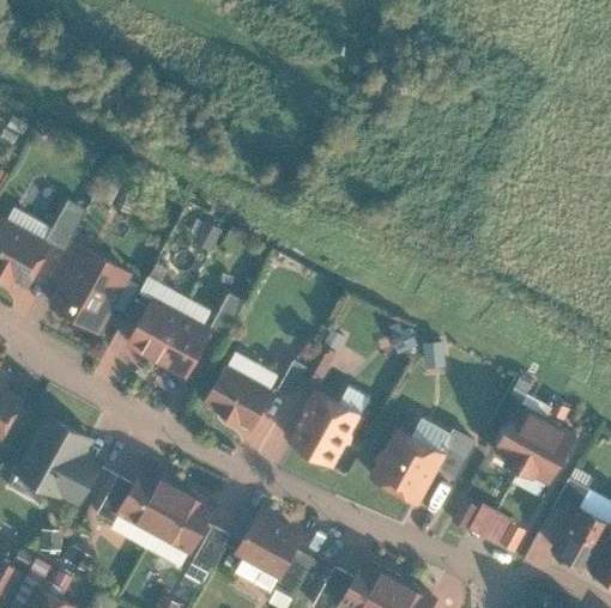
[(62,249),(85,208),(71,201),(48,242),(62,249)]
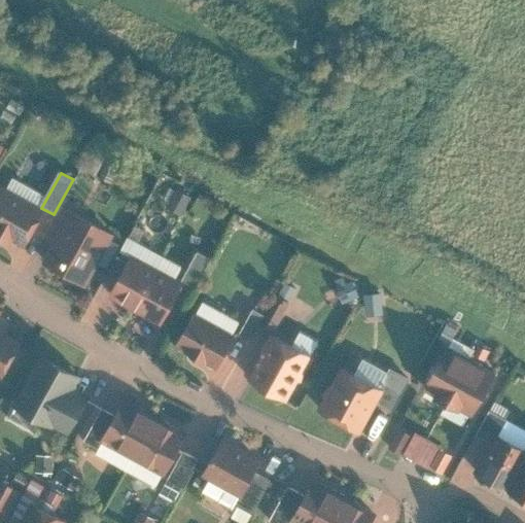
[(42,209),(0,185),(0,237),(20,248),(42,209)]
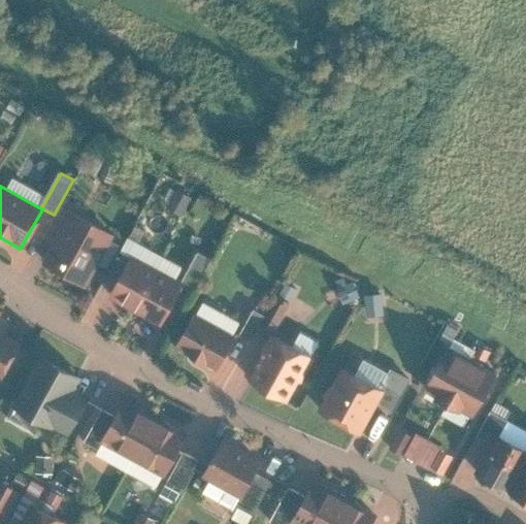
[(86,287),(113,235),(61,206),(40,243),(52,250),(43,263),(86,287)]
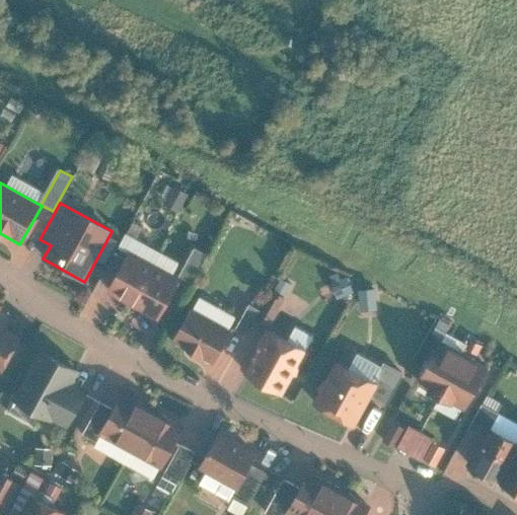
[(191,282),(207,254),(195,248),(179,276),(191,282)]
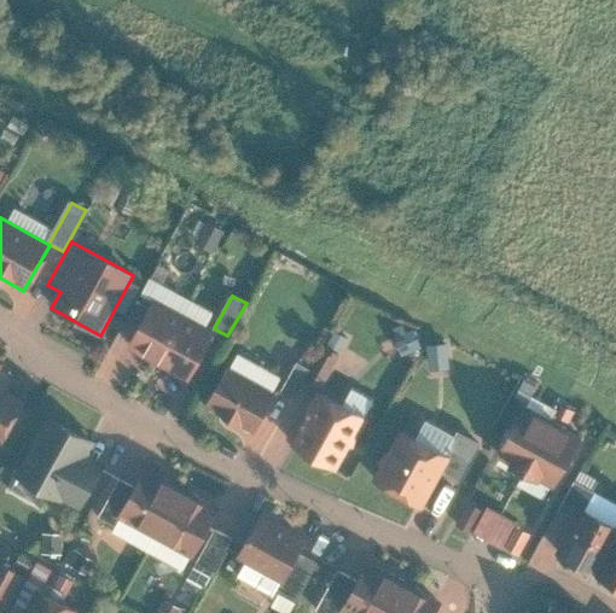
[(126,349),(157,366),(186,315),(155,299),(126,349)]
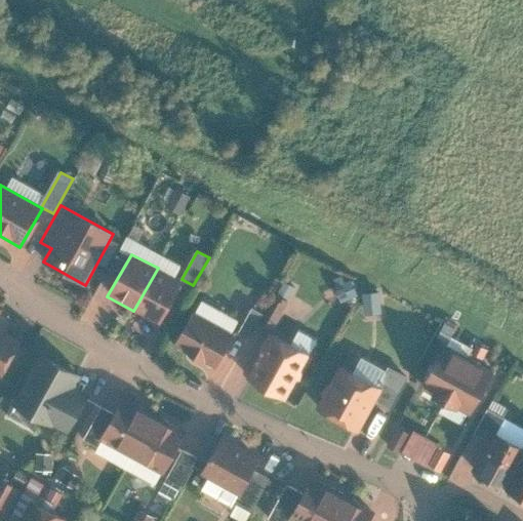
[(184,282),(158,268),(133,311),(159,325),(184,282)]
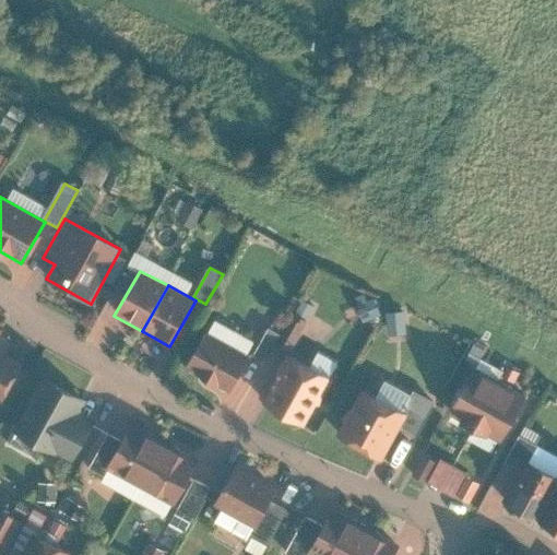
[(390,341),(411,339),(406,311),(387,314),(390,341)]
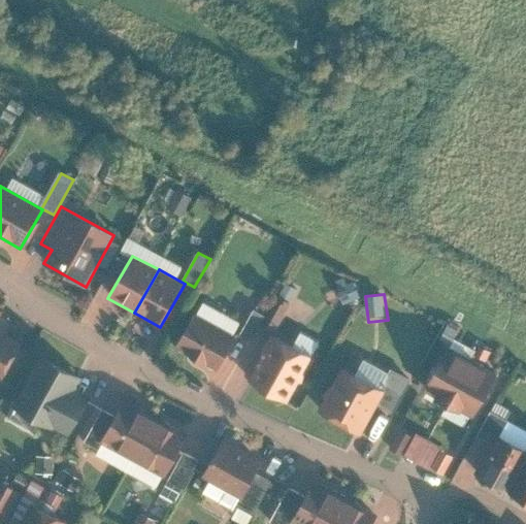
[(274,332),(289,304),(276,298),(262,326),(274,332)]
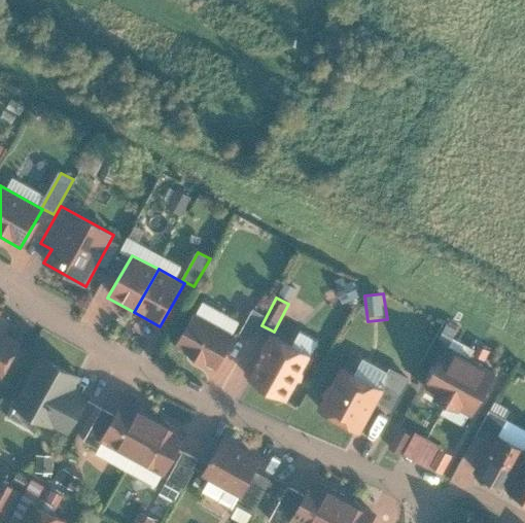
[(248,339),(261,316),(253,311),(240,335),(248,339)]
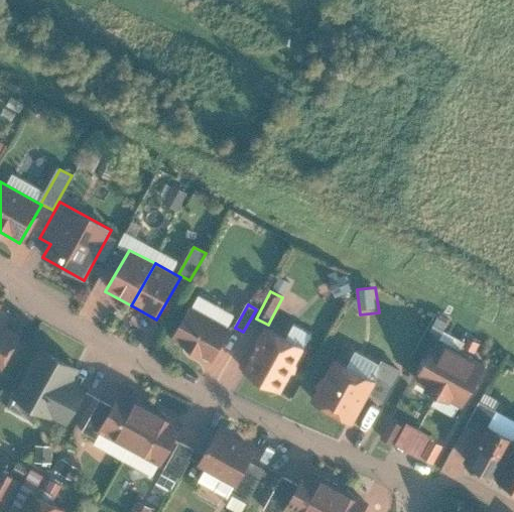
[(212,362),(230,329),(189,306),(171,340),(212,362)]
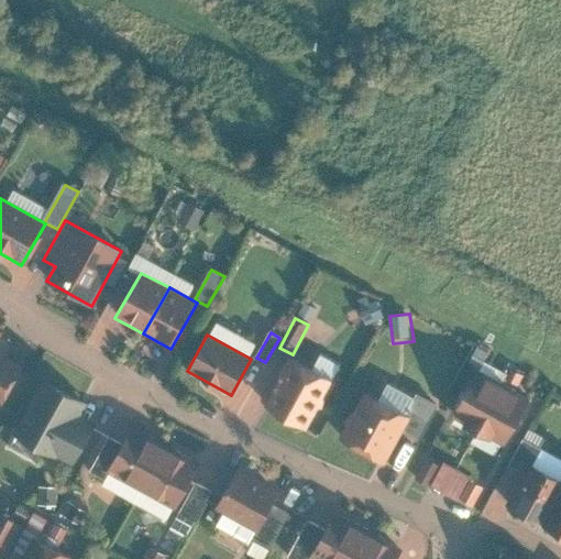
[(0,407),(21,366),(0,354),(0,407)]
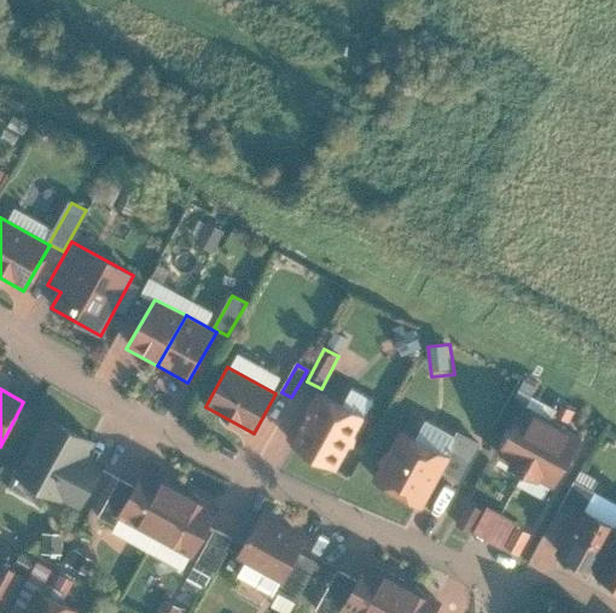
[(340,471),(367,420),(317,396),(289,445),(340,471)]
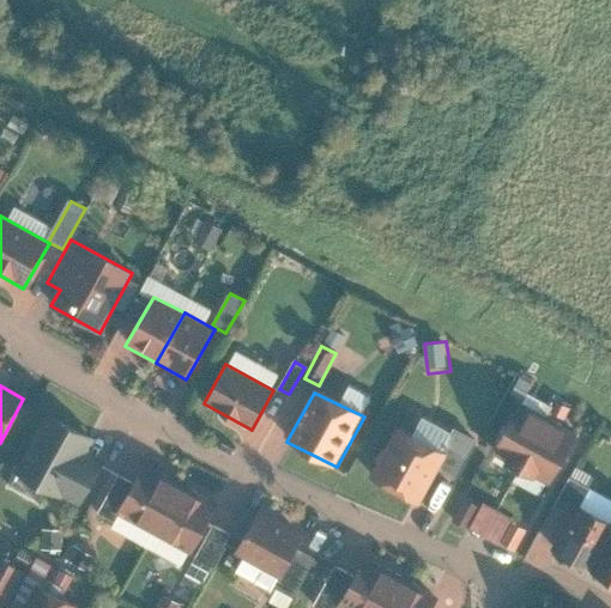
[(521,470),(551,420),(520,405),(491,454),(521,470)]
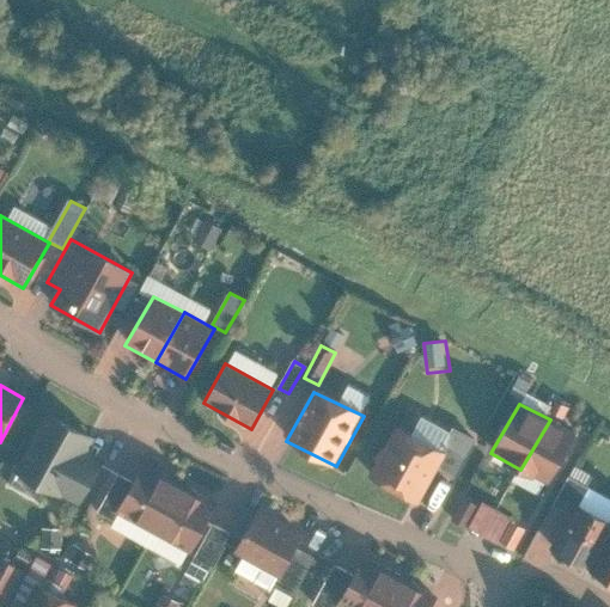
[(86,451),(93,440),(46,414),(16,471),(79,506),(104,459),(86,451)]
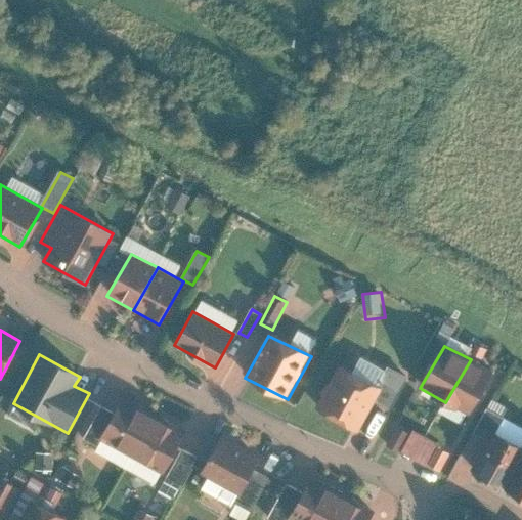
[(494,374),(471,359),(445,402),(469,417),(494,374)]
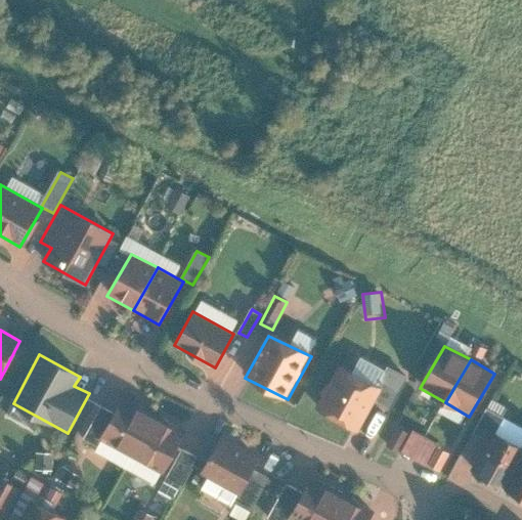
[(391,412),(407,380),(391,372),(383,389),(342,367),(318,413),(358,433),(376,404),(391,412)]
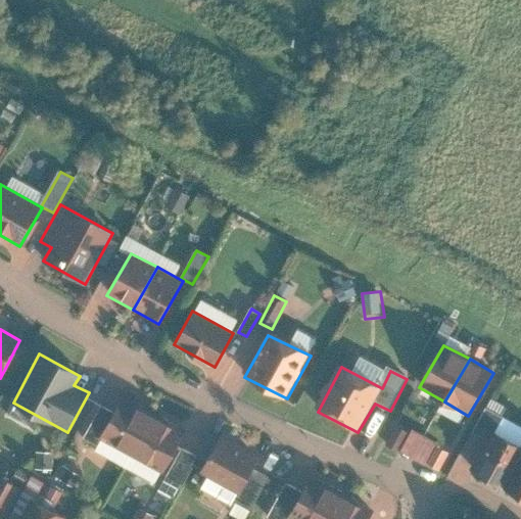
[(130,455),(153,413),(122,395),(112,413),(98,439),(130,455)]
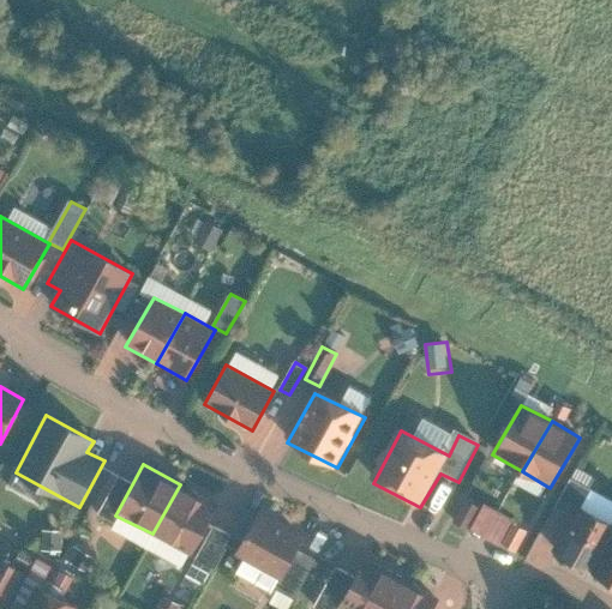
[(119,477),(99,514),(111,523),(115,516),(132,484),(119,477)]
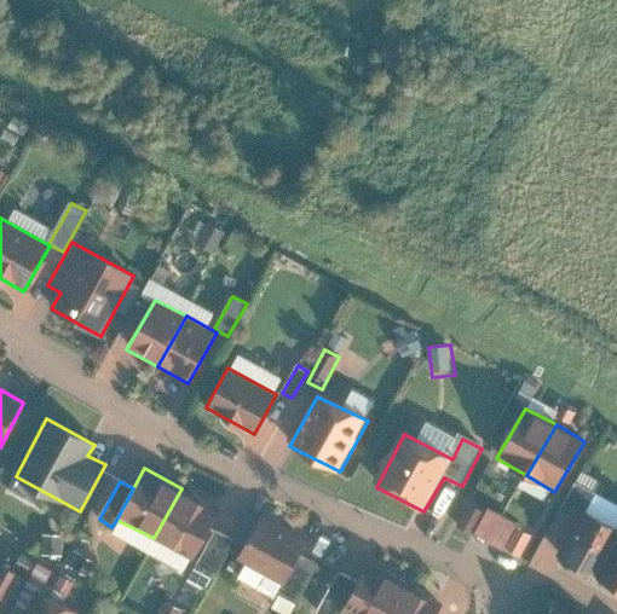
[(597,575),(616,537),(616,526),(587,510),(597,494),(576,484),(561,510),(576,519),(557,554),(597,575)]
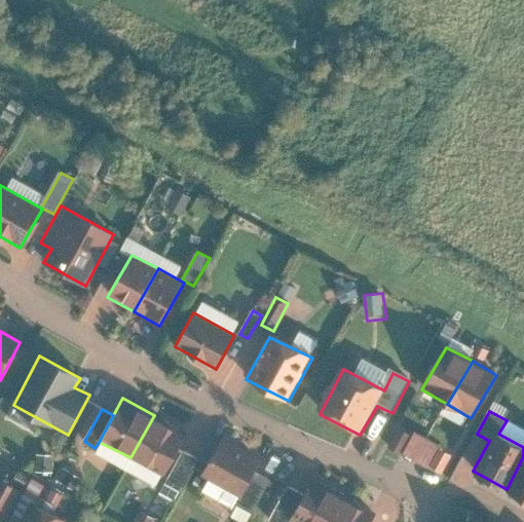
[(162,476),(186,433),(154,415),(131,457),(162,476)]
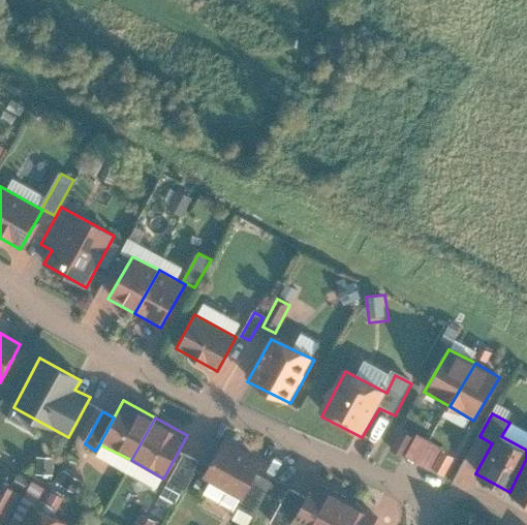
[(447,474),(457,453),(402,429),(393,452),(447,474)]
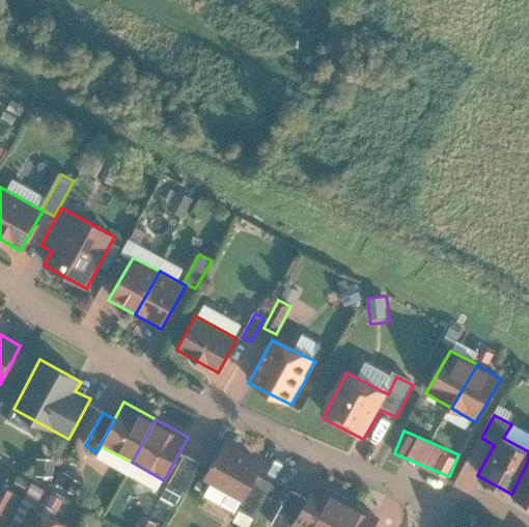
[(263,464),(225,442),(202,482),(241,504),(256,476),(263,464)]
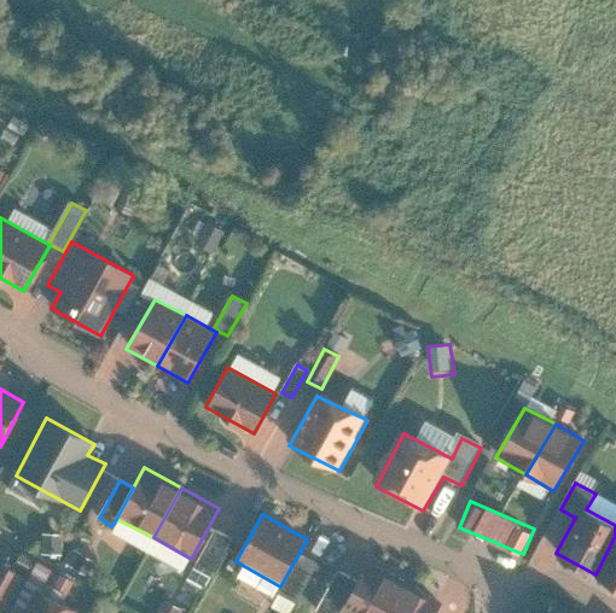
[(214,570),(230,539),(214,531),(198,562),(214,570)]
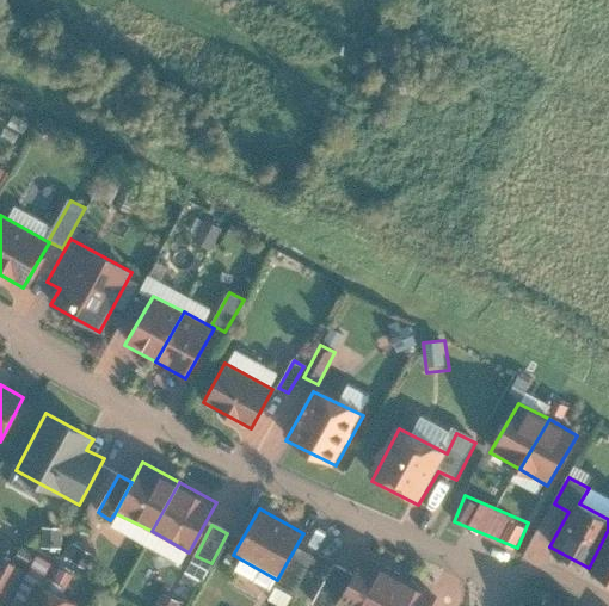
[(608,579),(608,530),(589,568),(608,579)]
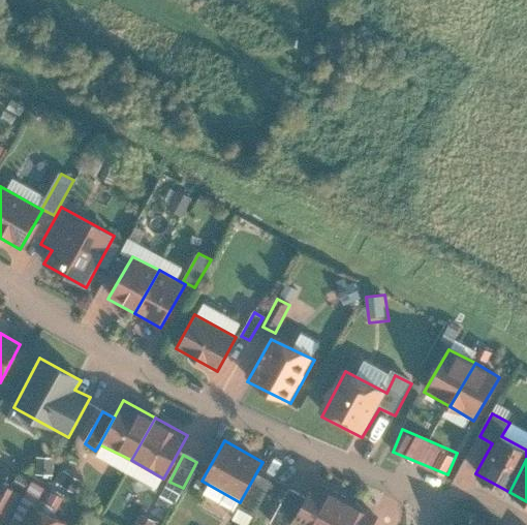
[(271,484),(255,474),(240,502),(236,510),(253,518),(271,484)]
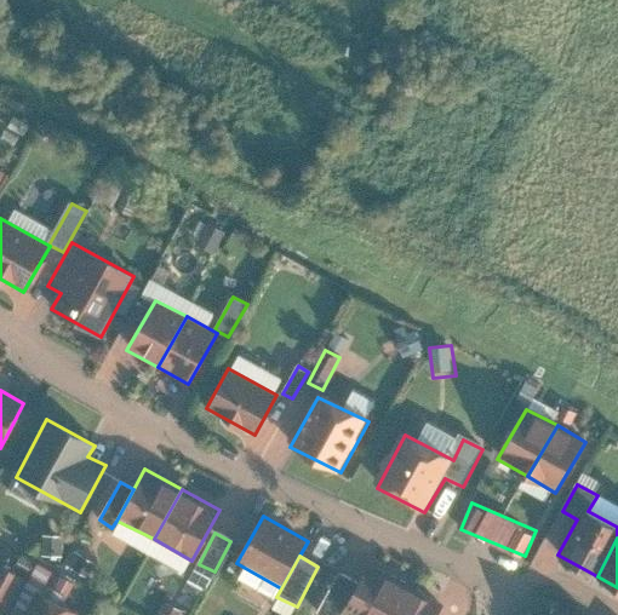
[(34,599),(51,573),(36,564),(21,591),(34,599)]
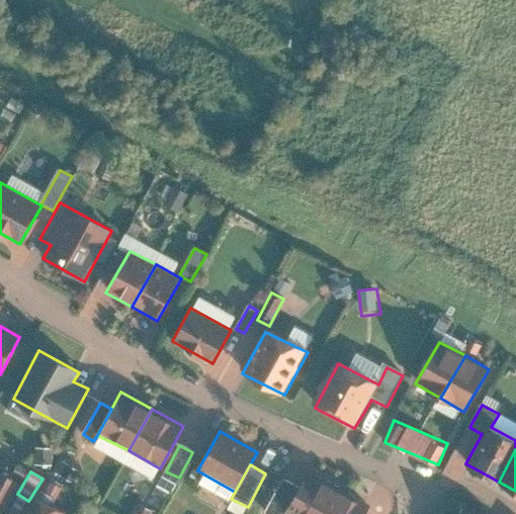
[(326,513),(341,489),(311,472),(299,490),(287,513),(326,513)]
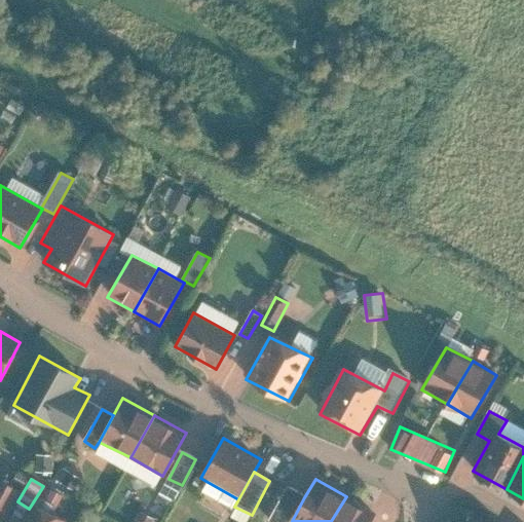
[(0,519),(3,521),(19,494),(0,483),(0,519)]
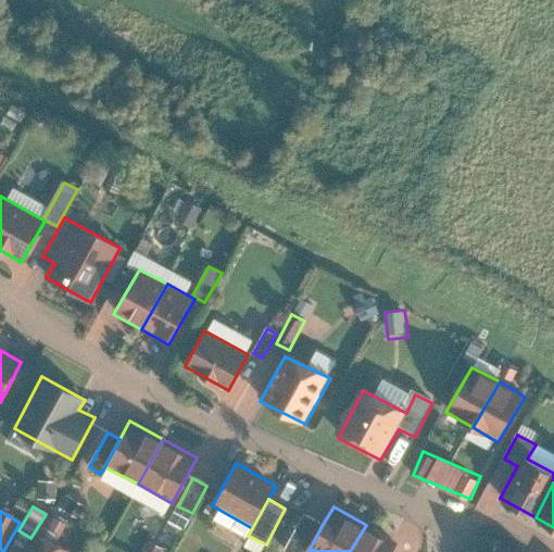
[(309,551),(322,526),(304,516),(284,550),(286,551),(309,551)]
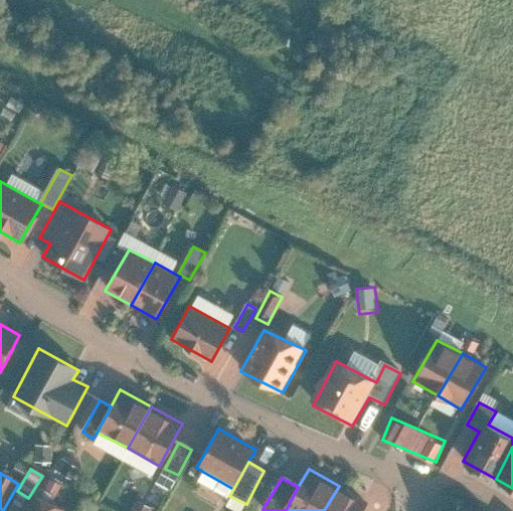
[(360,510),(366,501),(339,486),(324,510),(360,510)]
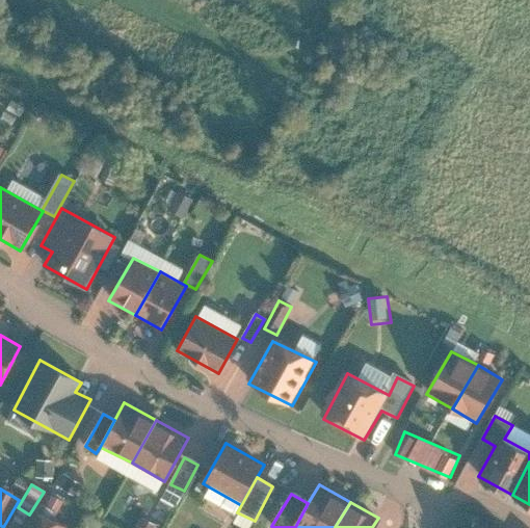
[(65,527),(33,509),(22,527),(65,527)]
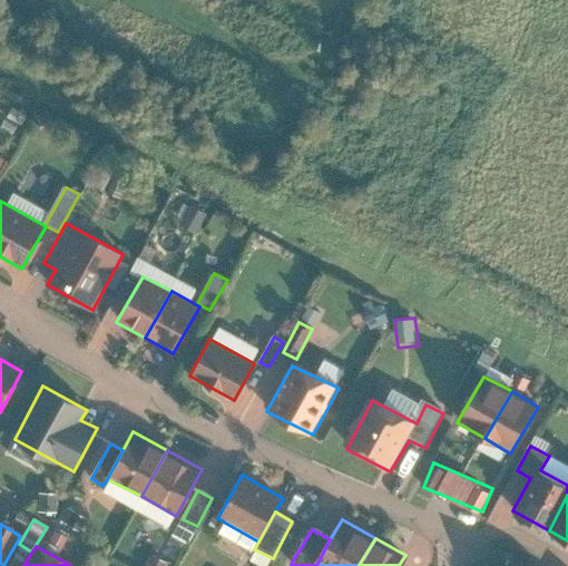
[(169,565),(154,556),(148,565),(169,565)]
